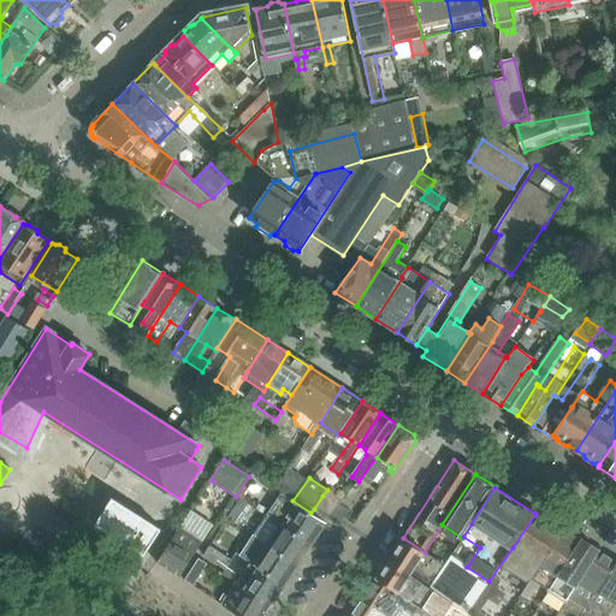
[(282,493),(267,515),(312,544),(317,537),(319,534),(321,531),(324,526),(325,523),(324,522),(311,513),(292,501),(282,493)]
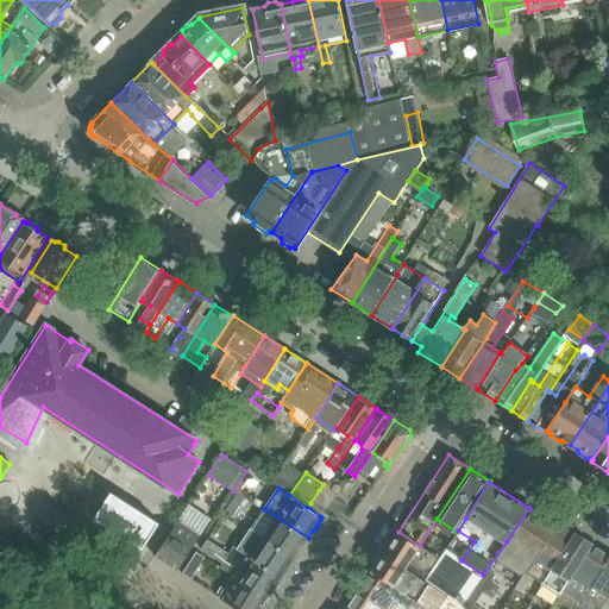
[(319,490),(311,503),(307,507),(320,516),(322,512),(334,500),(319,490)]
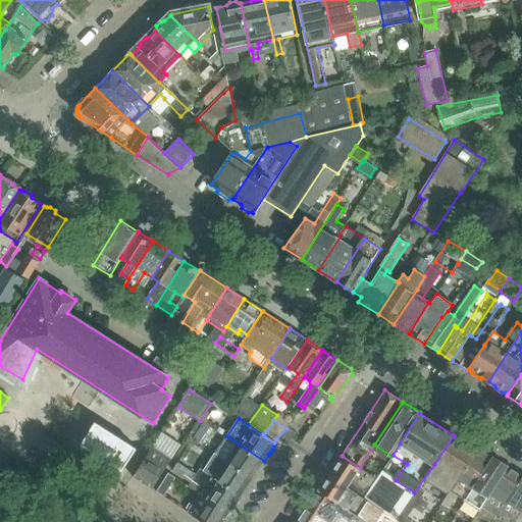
[(126,463),(137,449),(116,435),(96,422),(82,445),(122,470),(126,463)]
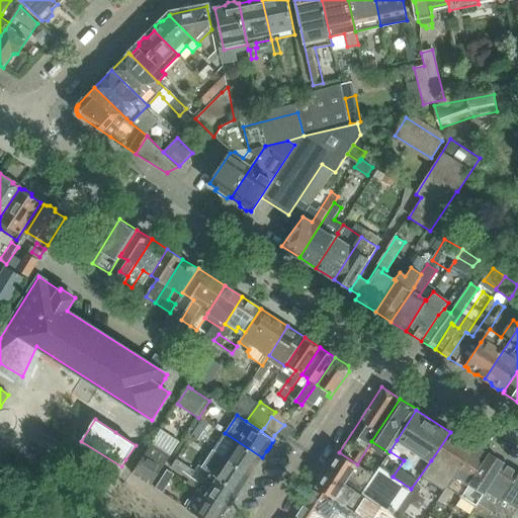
[(207,424),(201,419),(191,435),(200,441),(206,431),(203,430),(207,424)]
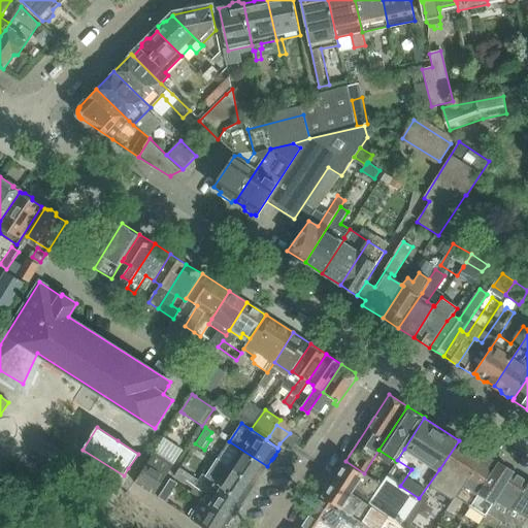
[(299,438),(290,433),(279,443),(290,451),(295,444),(299,438)]
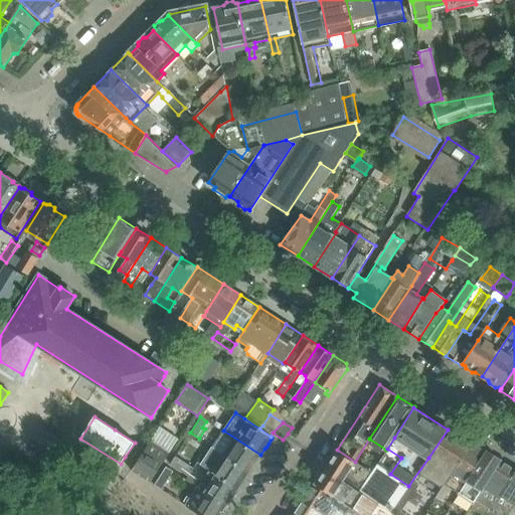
[(440,478),(447,482),(471,443),(448,428),(448,430),(428,458),(447,469),(440,478)]
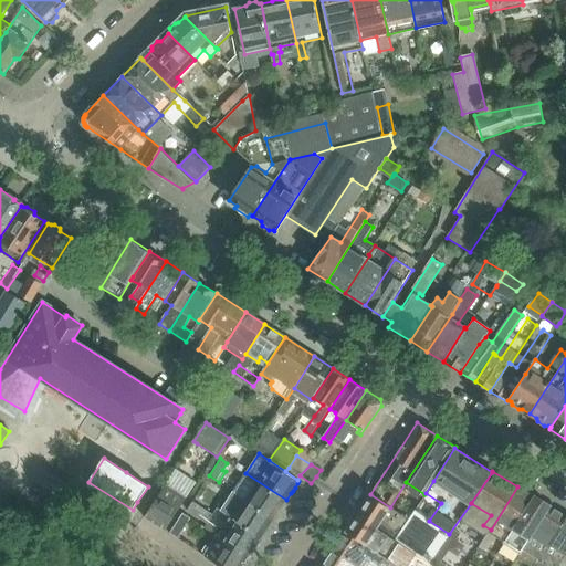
[(245,500),(247,500),(274,519),(275,516),(279,513),(281,510),(282,506),(286,500),(245,473),(240,482),(252,490),(245,500)]
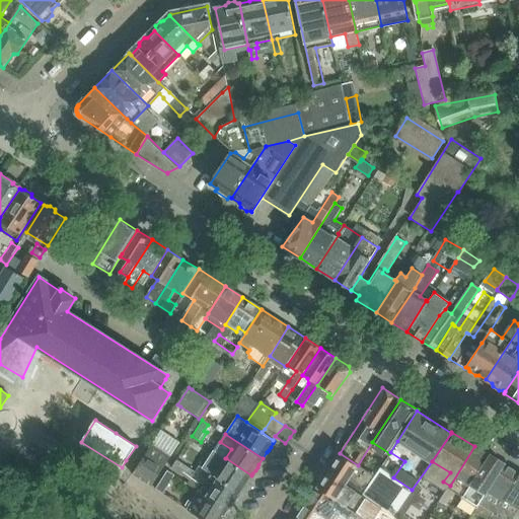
[(152,444),(133,474),(151,487),(171,456),(152,444)]
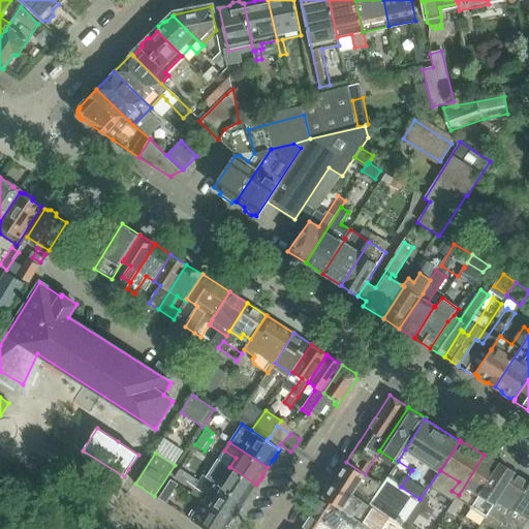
[(484,455),(459,495),(448,511),(455,516),(471,490),(478,495),(498,464),(484,455)]
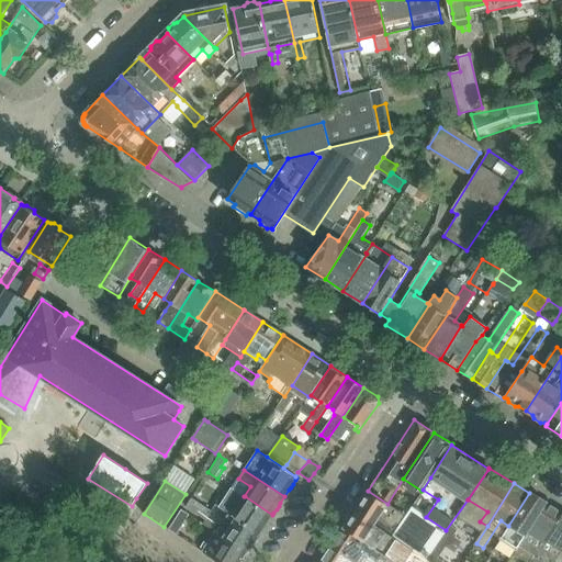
[(353,512),(344,527),(369,544),(385,555),(396,540),(374,525),(377,520),(388,504),(368,491),(353,512)]
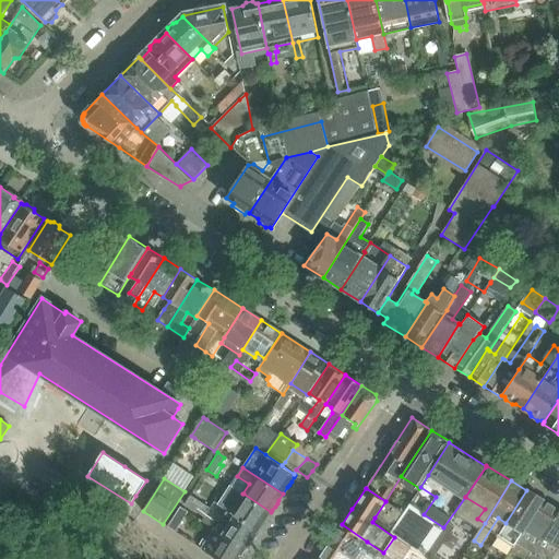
[(506,523),(502,528),(498,535),(511,544),(514,546),(518,543),(526,527),(544,500),(526,490),(506,523)]
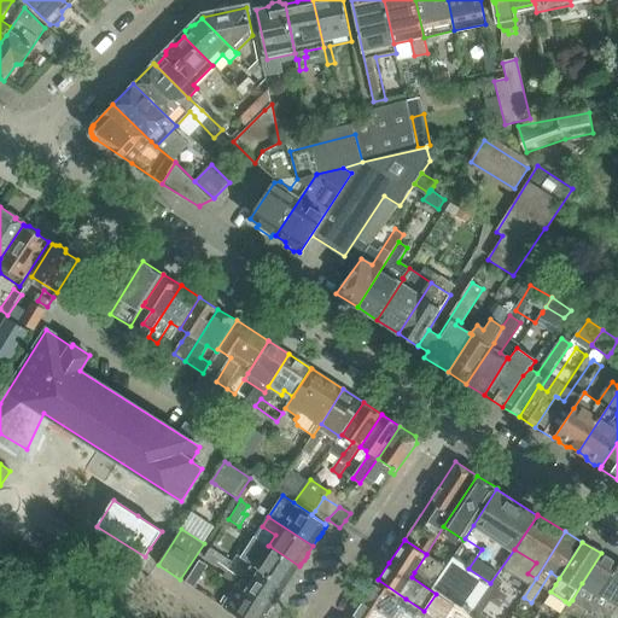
[(250,548),(243,558),(249,563),(255,567),(256,566),(286,587),(291,579),(293,576),(296,572),(298,567),(299,566),(269,546),(268,546),(262,555),(250,548)]
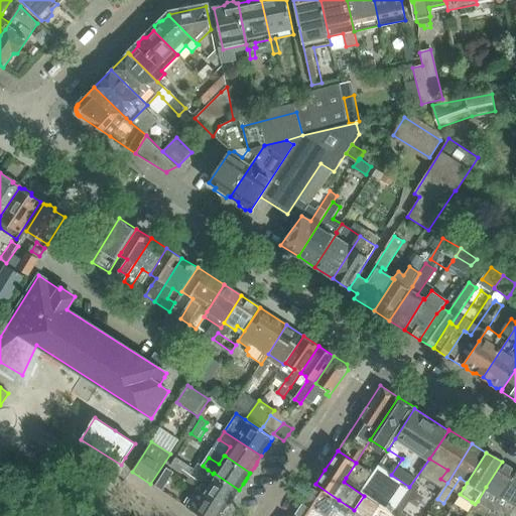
[(195,469),(175,457),(170,466),(188,478),(190,476),(195,469)]
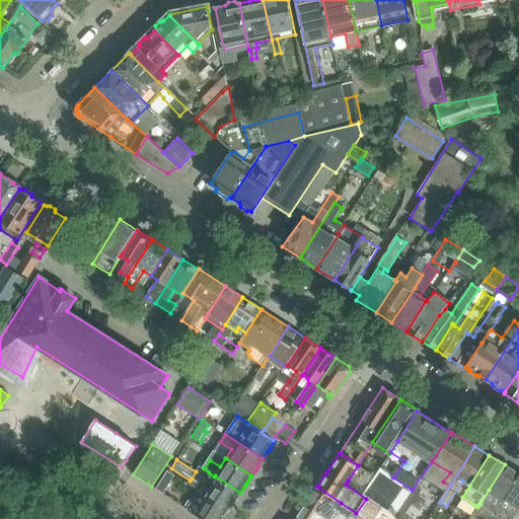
[(518,473),(505,464),(489,490),(480,504),(494,513),(504,500),(518,474),(518,473)]
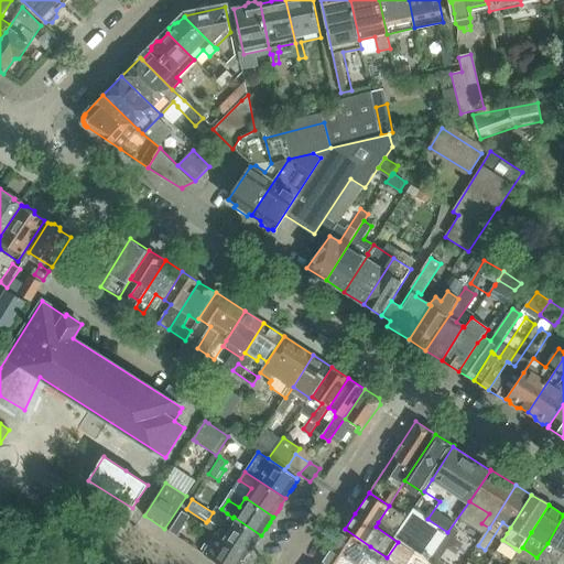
[(407,518),(389,506),(378,522),(396,534),(407,518)]
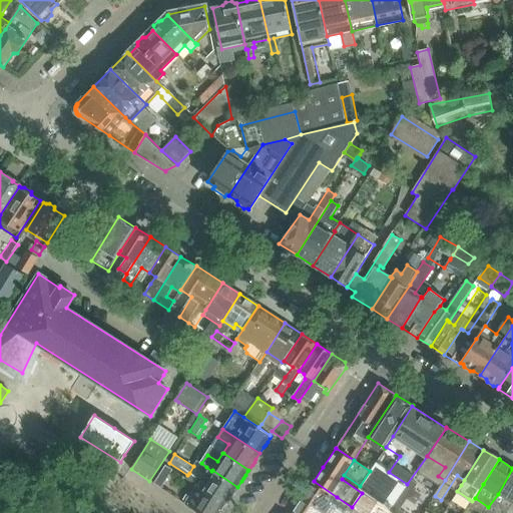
[(165,465),(153,484),(160,488),(172,470),(165,465)]
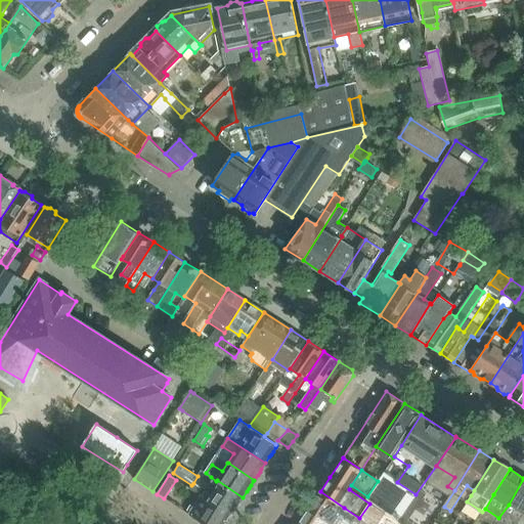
[(523,479),(509,505),(498,518),(494,523),(517,523),(523,514),(523,513),(523,479)]
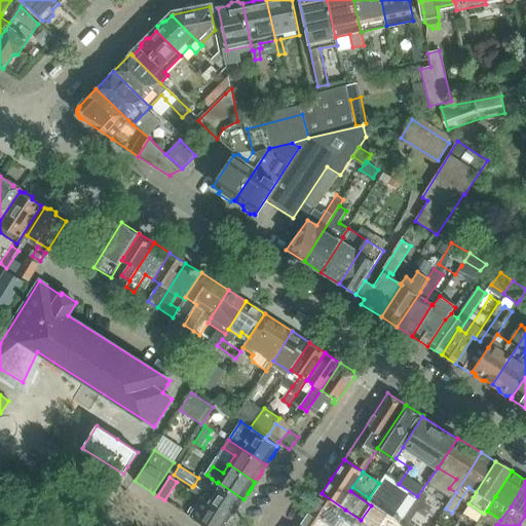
[(217,483),(207,499),(232,516),(233,515),(236,512),(238,509),(239,504),(243,499),(218,482),(217,483)]
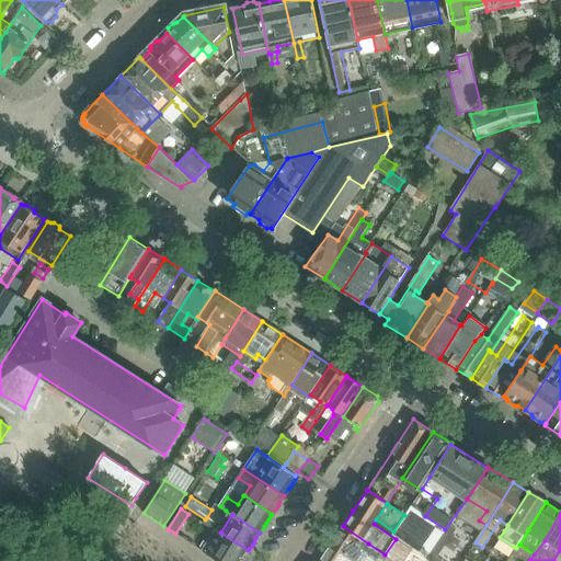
[(215,522),(207,517),(205,519),(203,523),(214,530),(215,522)]
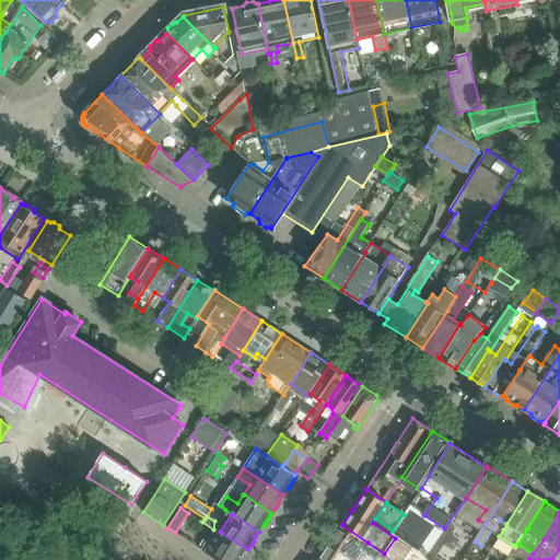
[(342,525),(330,544),(356,559),(368,543),(342,525)]
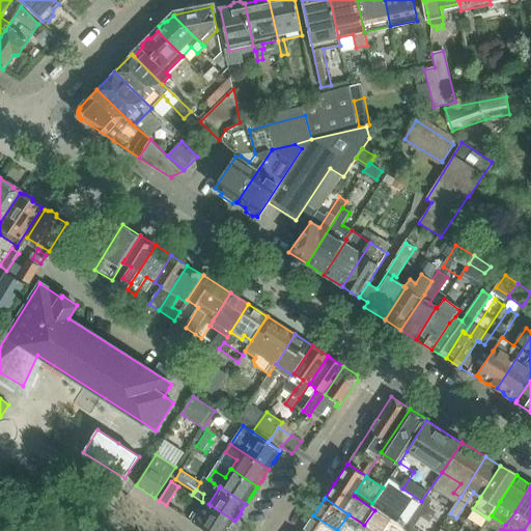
[(227,530),(234,521),(208,504),(207,505),(202,502),(191,521),(206,530),(227,530)]
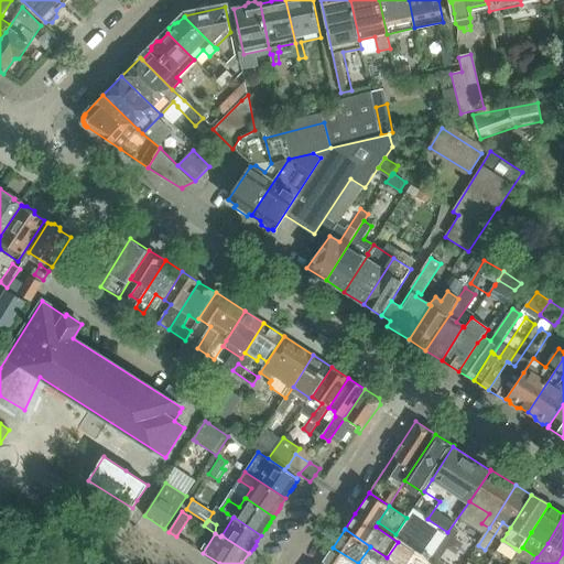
[(358,563),(333,548),(322,563),(358,563)]
